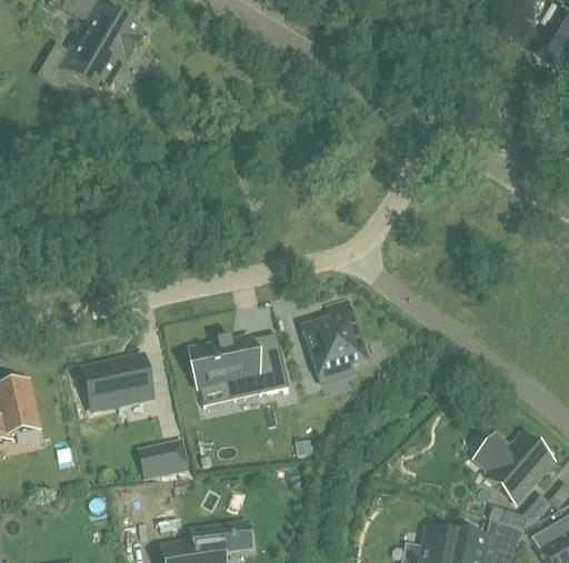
[(55,42),(36,76),(79,101),(88,86),(102,94),(123,58),(128,60),(135,48),(141,37),(137,34),(141,27),(137,24),(130,20),(129,20),(127,19),(111,9),(98,1),(87,21),(69,51),(55,42)]
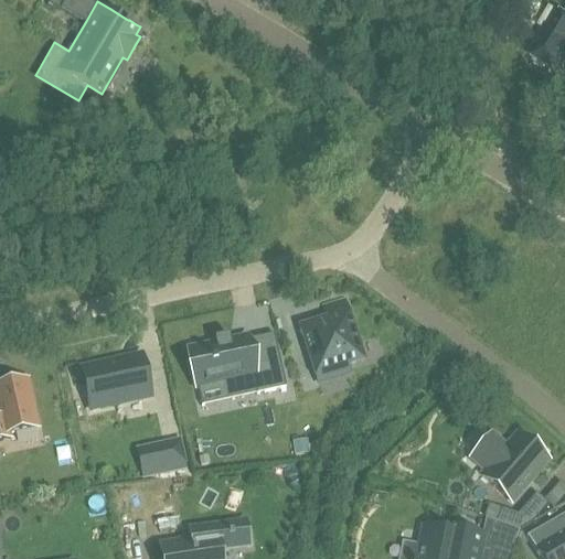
[(545,25),(530,53),(533,55),(533,58),(541,63),(544,62),(547,64),(552,66),(555,68),(562,56),(564,57),(564,12),(548,3),(539,21),(545,25)]
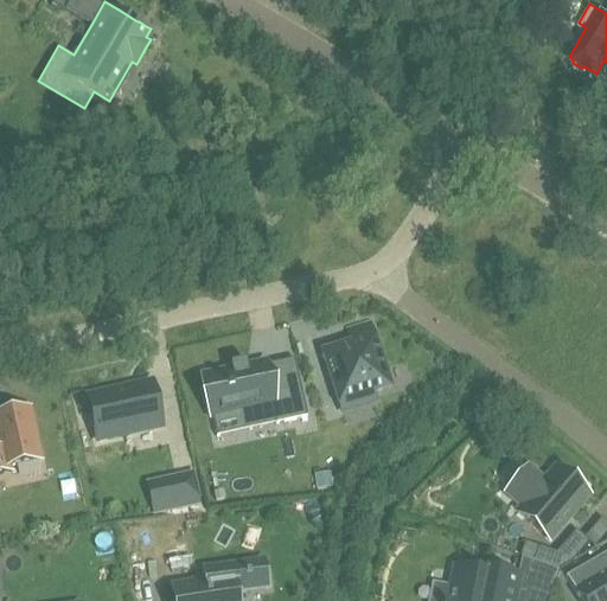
[(323,347),(338,398),(389,383),(370,319),(346,326),(351,339),(323,347)]
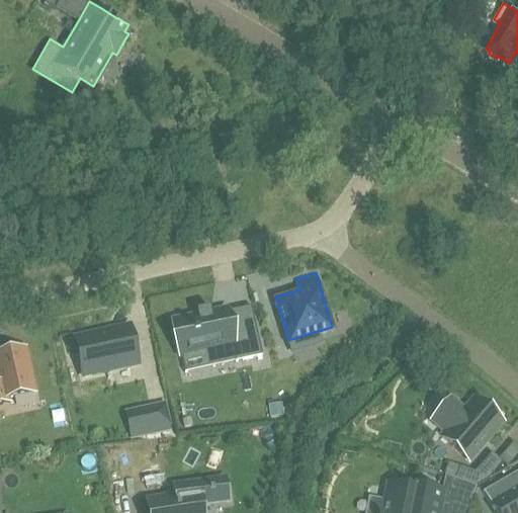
[(233,349),(235,358),(262,352),(257,327),(231,332),(226,308),(226,306),(210,309),(209,305),(208,305),(208,306),(197,309),(197,308),(195,308),(196,312),(174,317),(181,352),(203,347),(205,355),(233,349)]
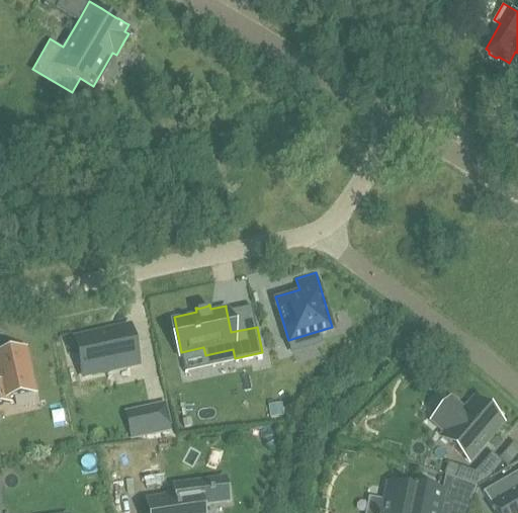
[(105,359),(136,352),(130,322),(74,334),(74,335),(68,337),(72,353),(78,352),(79,355),(81,364),(83,372),(106,367),(105,359)]
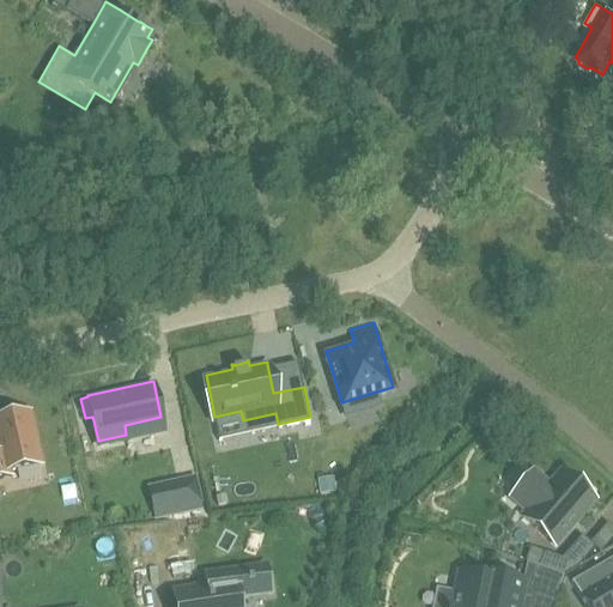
[(11,472),(10,467),(41,460),(29,408),(0,414),(0,474),(2,474),(11,472)]
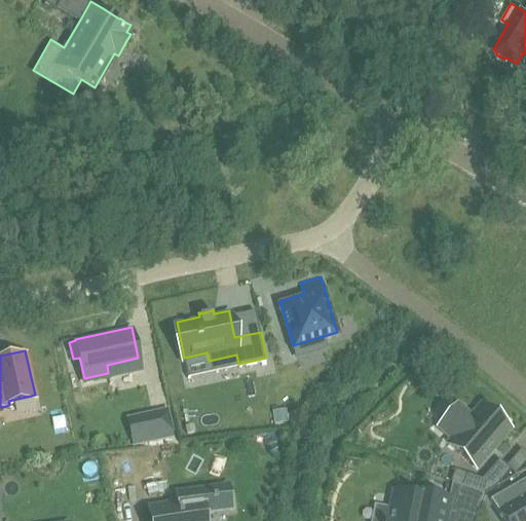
[(486,448),(506,424),(481,402),(471,413),(457,402),(439,424),(452,436),(448,440),(476,464),(488,450),(486,448)]
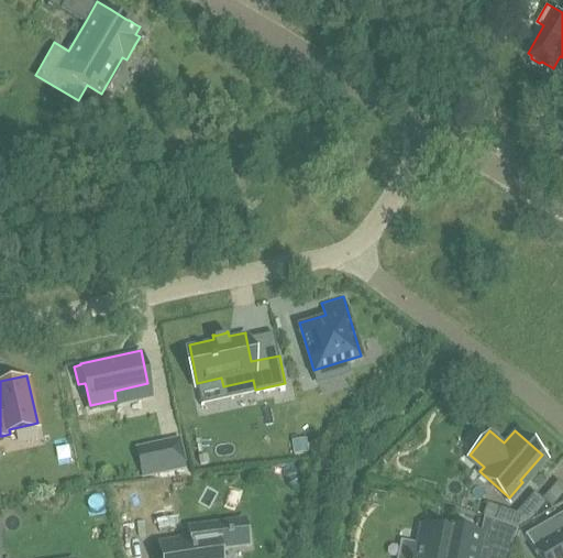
[(306,433),(291,435),(293,449),(308,447),(306,433)]
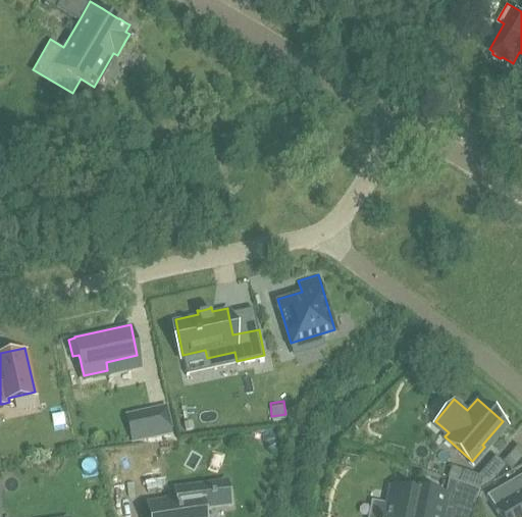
[(164,402),(126,410),(133,437),(170,429),(164,402)]
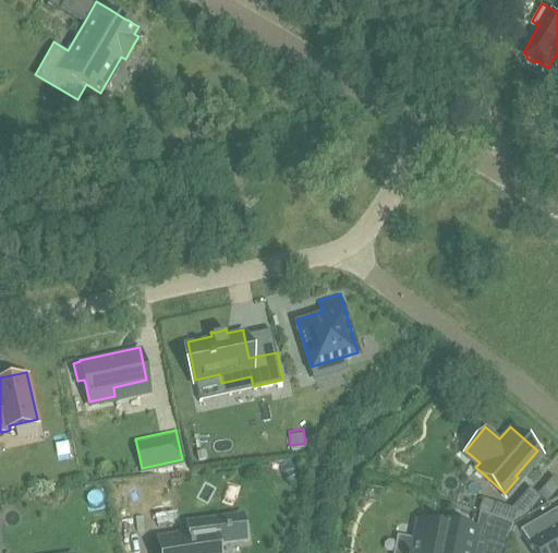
[(494,499),(489,513),(490,513),(512,520),(526,512),(542,494),(529,483),(510,505),(494,499)]
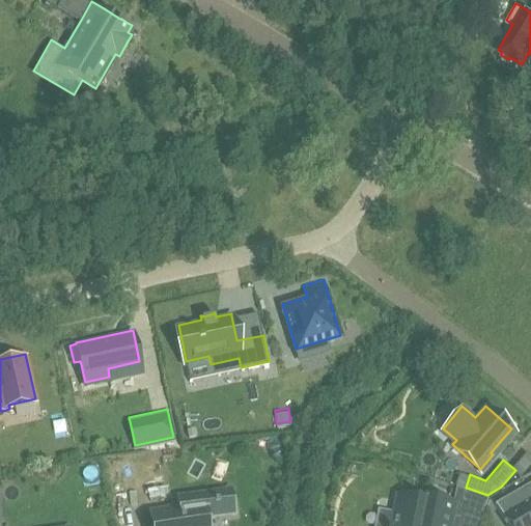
[(530,525),(530,478),(495,500),(506,520),(507,519),(506,517),(511,514),(518,525),(530,525)]
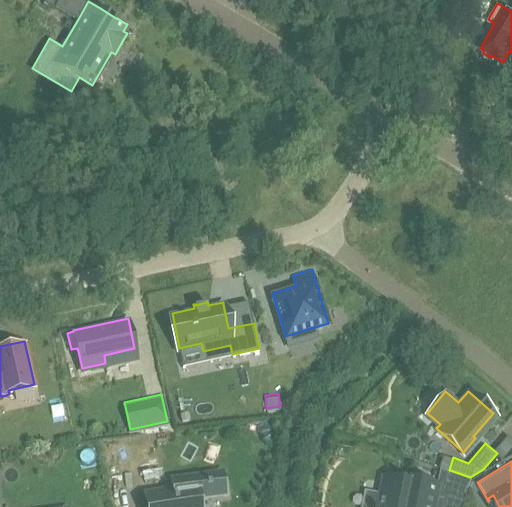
[(470,477),(450,470),(447,485),(465,489),(470,477)]
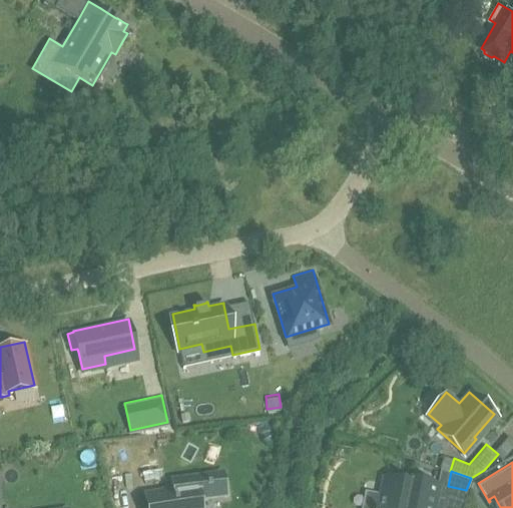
[(208,482),(206,473),(173,478),(174,488),(146,492),(148,507),(198,507),(197,497),(210,495),(208,486),(210,485),(210,482),(208,482)]
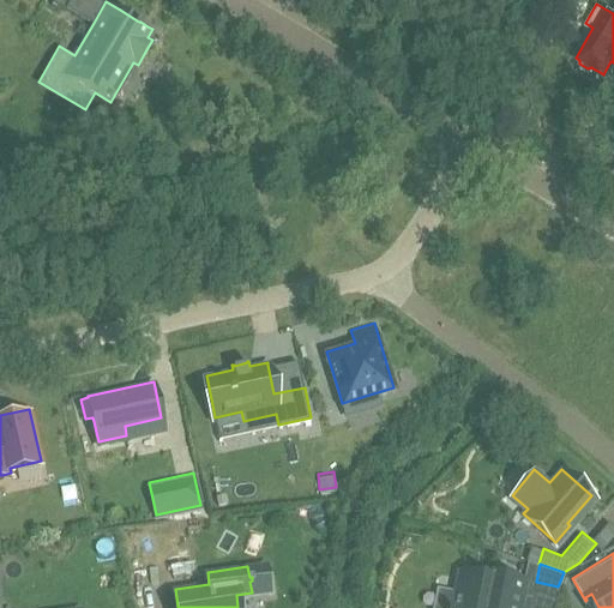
[(492,576),(458,569),(450,607),(519,607),(525,578),(493,572),(492,576)]
